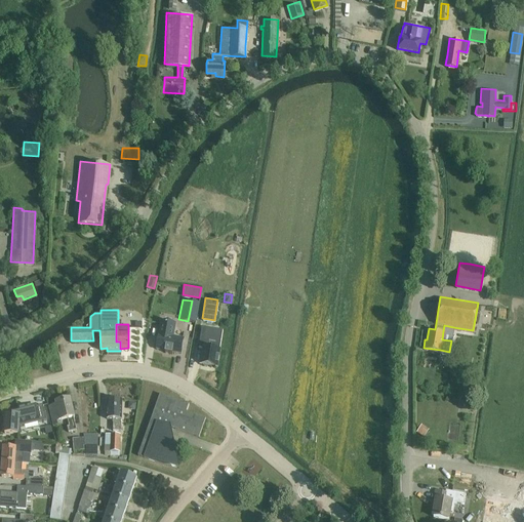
[(201,324),(198,346),(203,346),(202,352),(200,362),(216,364),(217,355),(220,339),(223,328),(201,324)]
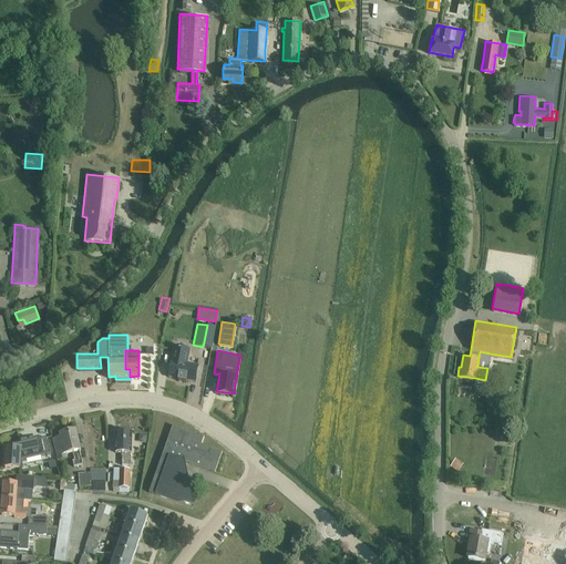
[(196,354),(181,351),(177,378),(186,379),(186,381),(192,381),(193,380),(199,381),(203,365),(195,363),(196,354)]
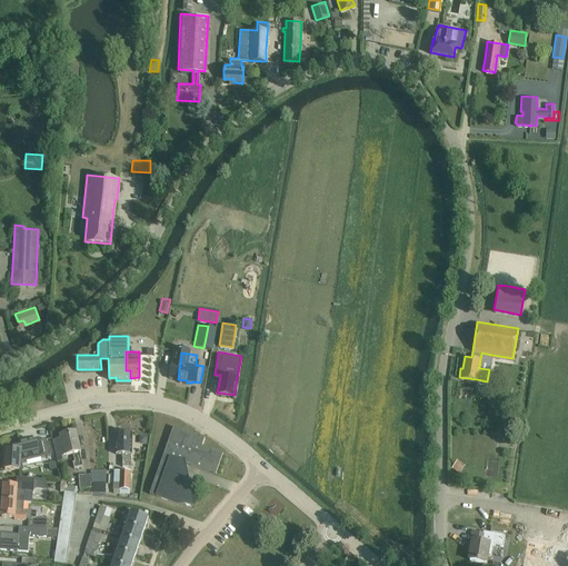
[(183,460),(215,472),(222,452),(201,444),(203,436),(172,425),(149,492),(191,507),(183,460)]
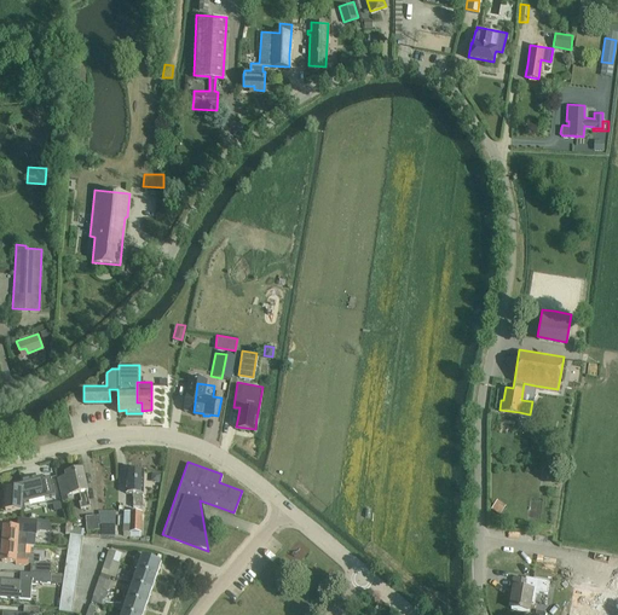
[(79,492),(80,499),(78,500),(79,506),(88,504),(85,488),(86,488),(85,480),(81,468),(65,471),(67,475),(57,477),(63,499),(73,497),(71,493),(79,492)]
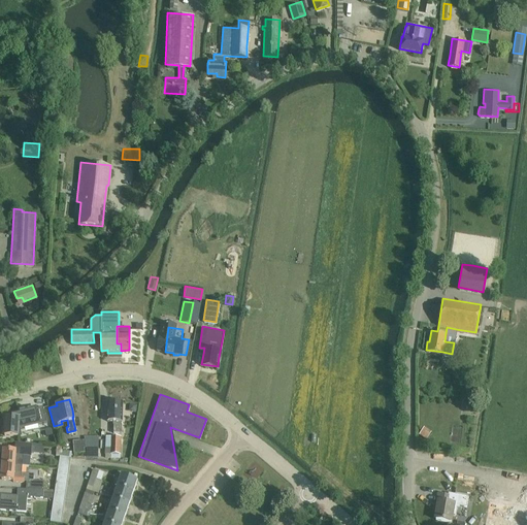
[(107,400),(107,411),(106,419),(113,420),(112,431),(121,431),(122,411),(122,400),(107,400)]
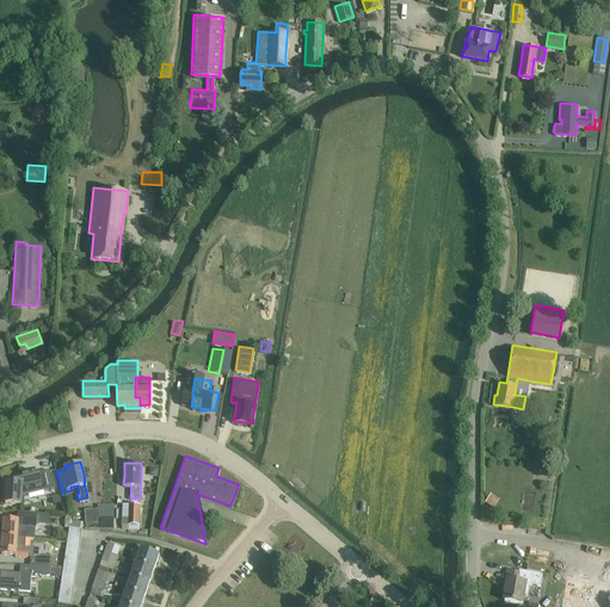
[(149,464),(148,472),(156,474),(158,465),(149,464)]
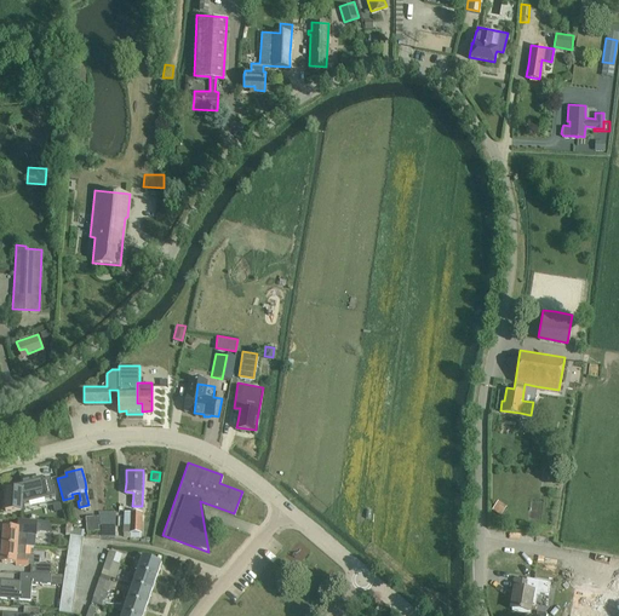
[(3,499),(3,504),(5,504),(5,511),(19,512),(21,508),(28,508),(28,506),(33,505),(44,501),(53,499),(55,501),(61,500),(56,483),(50,484),(50,482),(22,489),(22,488),(6,487),(5,499),(3,499)]
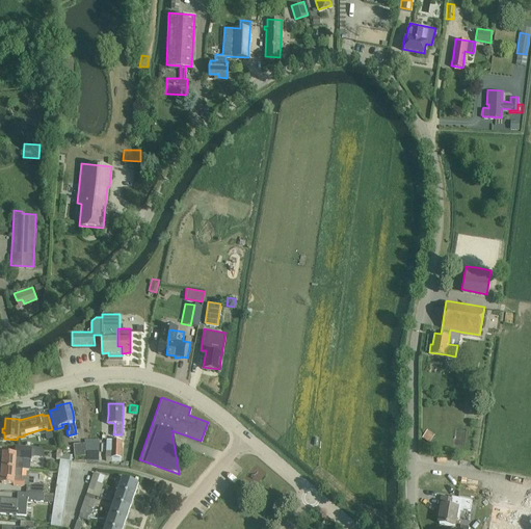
[(426,427),(421,435),(428,441),(433,432),(426,427)]
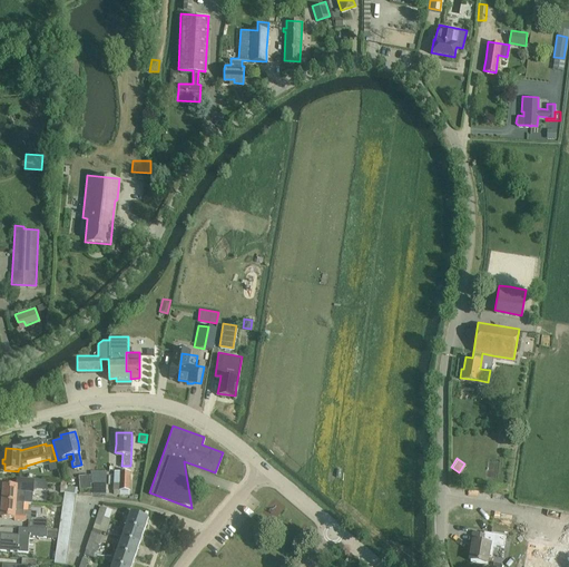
[(134,459),(133,491),(141,491),(143,459),(134,459)]
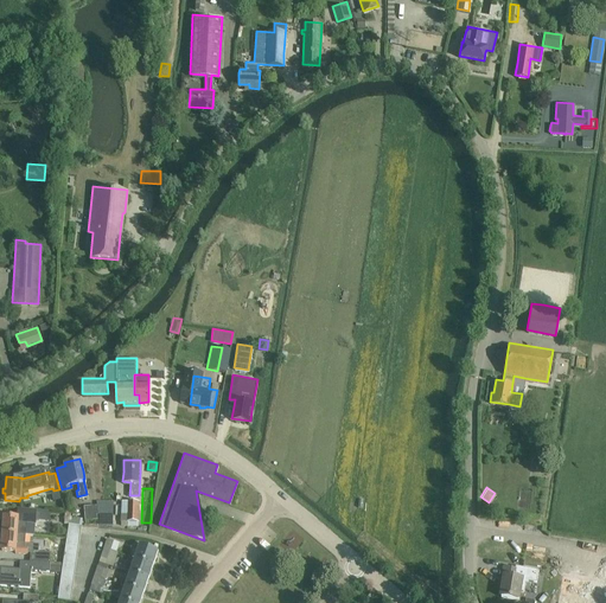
[(97,494),(97,500),(96,500),(97,513),(99,513),(99,523),(112,523),(114,523),(114,512),(113,512),(113,508),(112,508),(112,501),(106,501),(106,495),(104,495),(104,494),(97,494)]
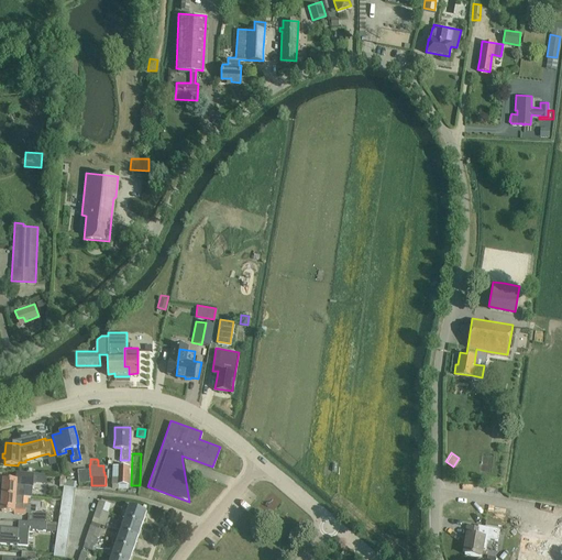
[(112,463),(112,475),(111,485),(127,486),(128,464),(112,463)]
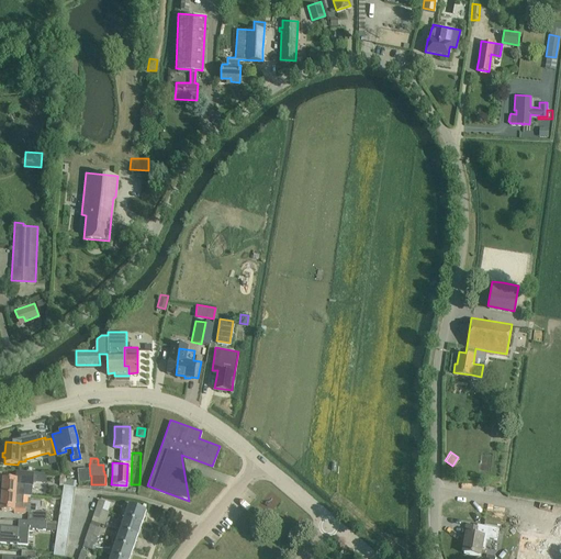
[(88,466),(77,467),(78,480),(89,479),(88,466)]
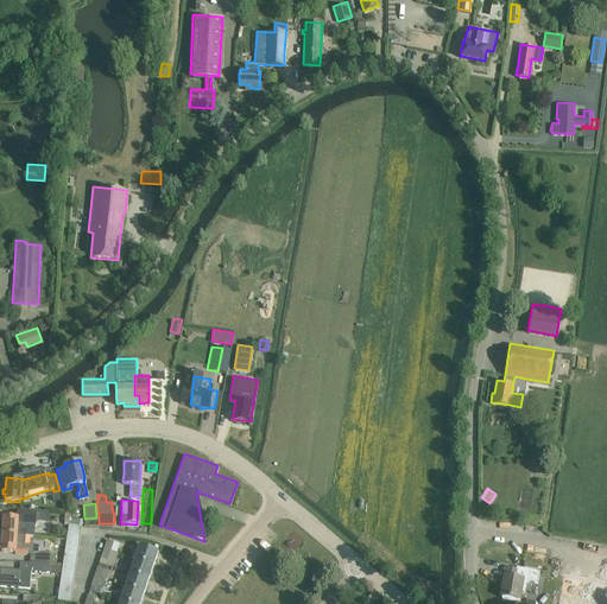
[(4,515),(2,532),(25,533),(33,534),(35,514),(46,515),(46,509),(29,508),(18,507),(17,515),(4,515)]
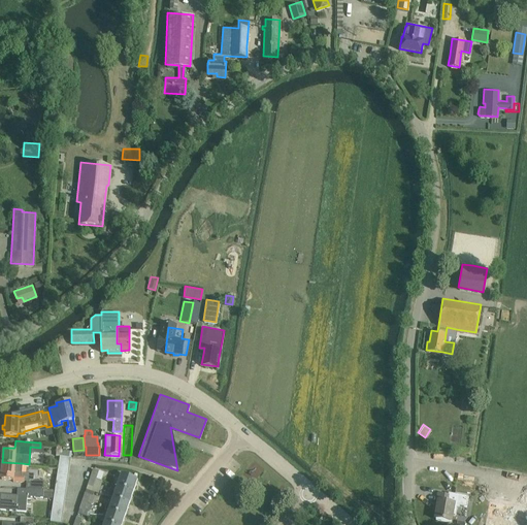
[(25,487),(53,488),(54,488),(54,487),(55,484),(50,484),(50,481),(43,481),(43,479),(33,478),(33,471),(21,470),(22,463),(2,462),(1,477),(12,478),(12,480),(23,480),(23,479),(26,480),(25,487)]
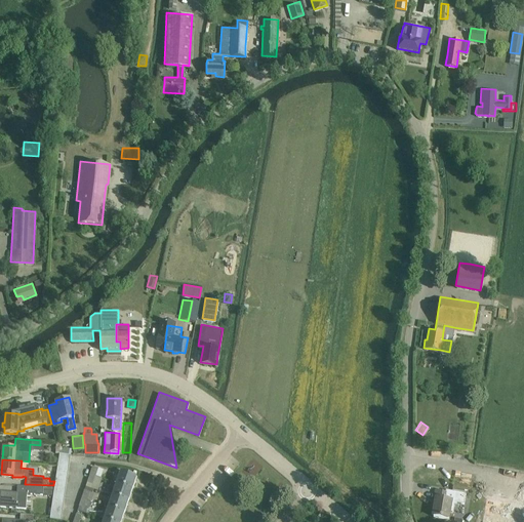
[(89,472),(94,474),(98,475),(102,468),(91,464),(89,472)]
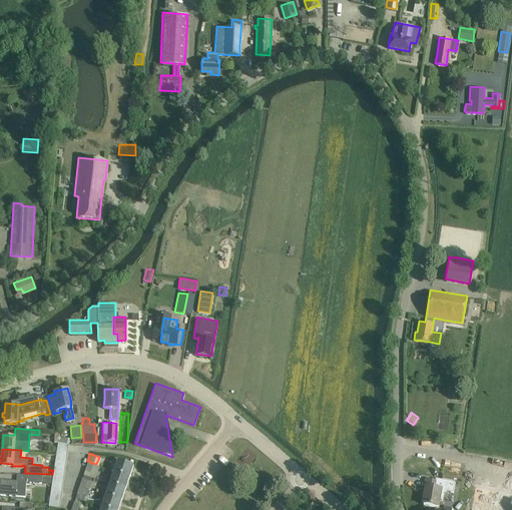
[(133,464),(123,461),(117,459),(113,470),(128,476),(133,464)]
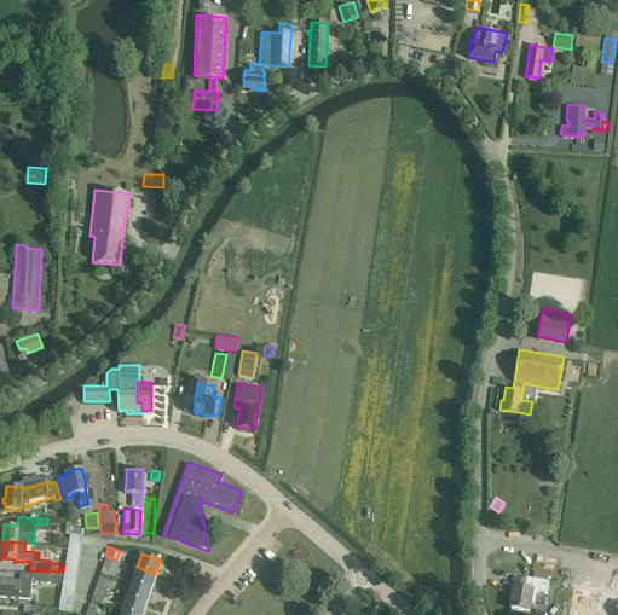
[(105,556),(102,566),(108,568),(111,558),(105,556)]
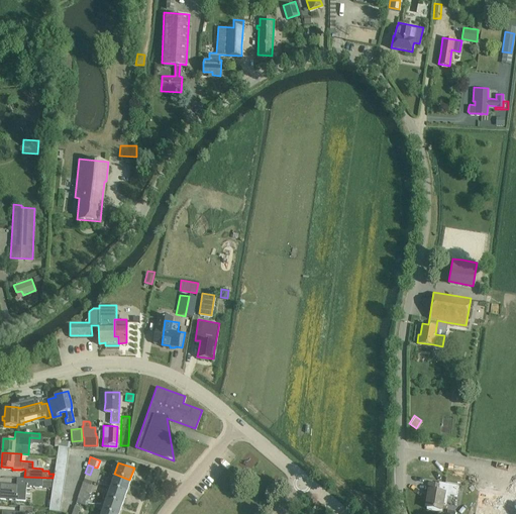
[(125,491),(129,480),(114,474),(110,486),(125,491)]
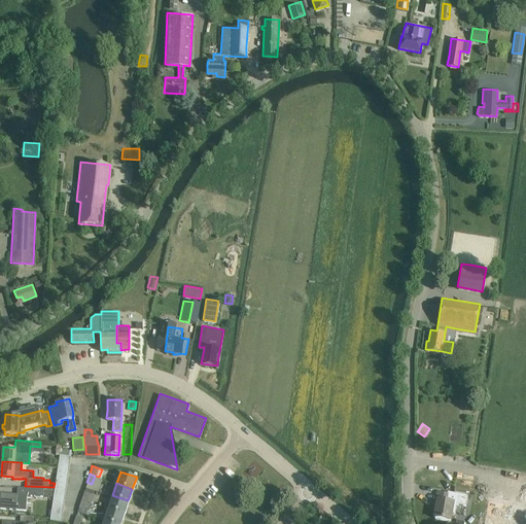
[(53,487),(25,486),(16,485),(16,492),(0,491),(0,507),(8,508),(25,509),(26,496),(29,496),(29,494),(41,495),(41,494),(53,495),(53,487)]
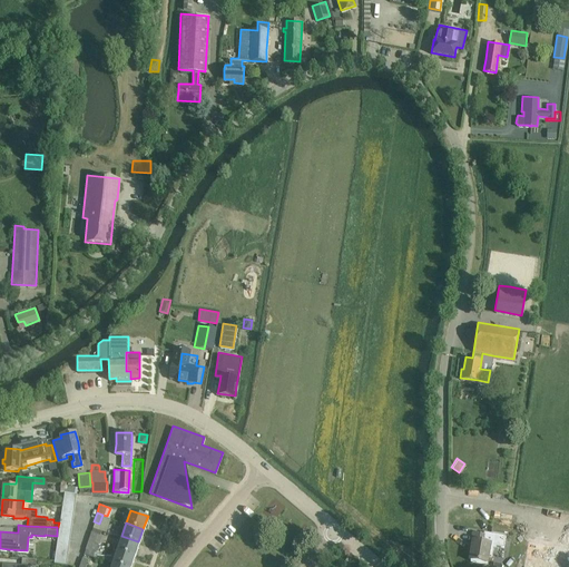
[(100,535),(96,534),(96,531),(90,529),(87,538),(98,541),(100,535)]
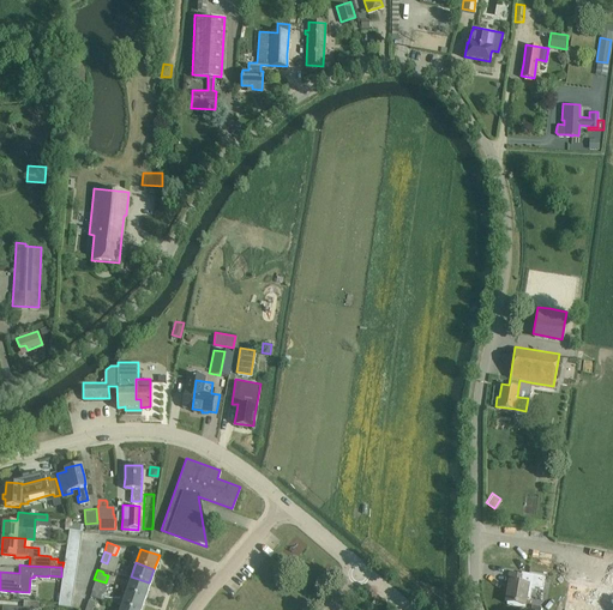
[(544,574),(535,573),(524,571),(523,573),(509,571),(508,580),(510,581),(506,602),(524,604),(526,596),(529,596),(530,585),(542,586),(544,574)]
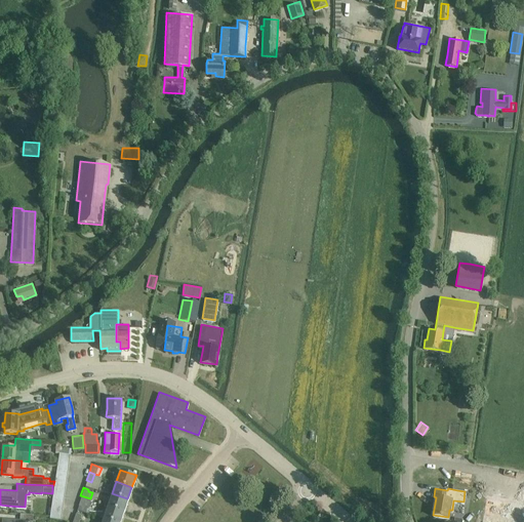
[(123,511),(127,498),(112,493),(108,506),(123,511)]
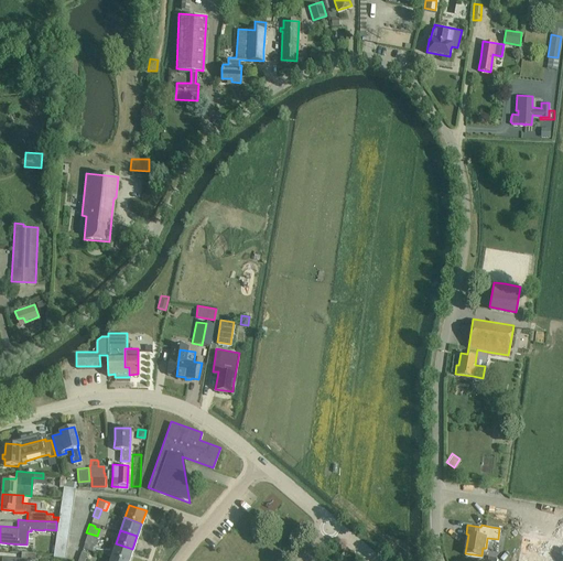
[(97,536),(86,532),(82,546),(93,549),(97,536)]
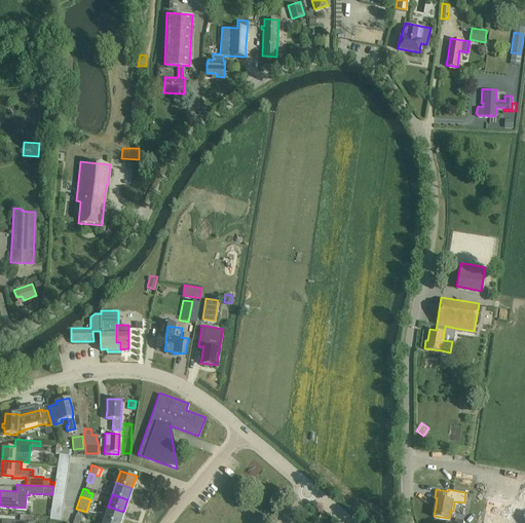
[(524,522),(524,502),(486,496),(481,522),(524,522)]
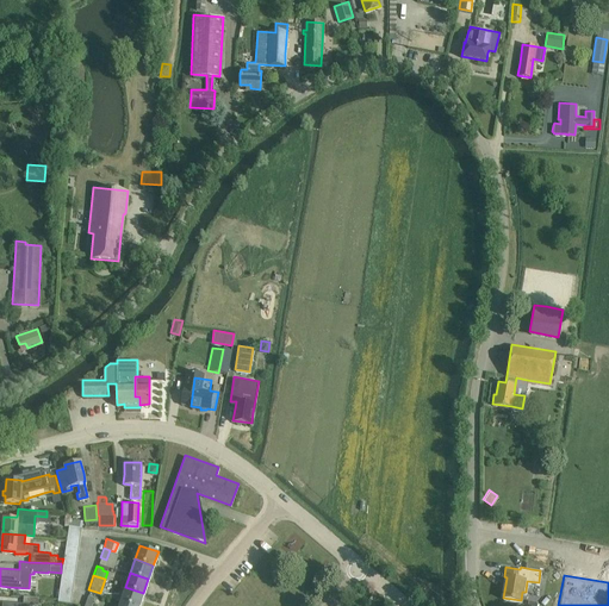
[(125,587),(120,601),(136,605),(138,605),(143,593),(125,587)]
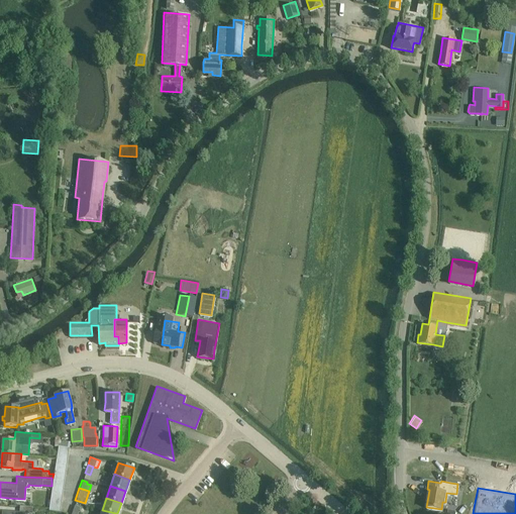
[(71,512),(77,513),(80,506),(74,504),(71,512)]
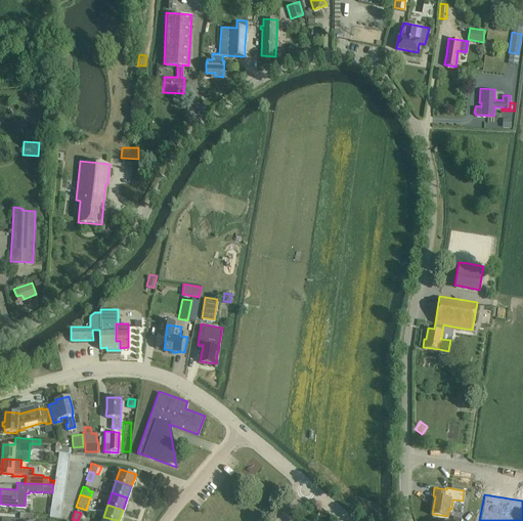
[(1,520),(25,520),(25,519),(33,519),(33,512),(19,512),(19,518),(2,516),(1,520)]
